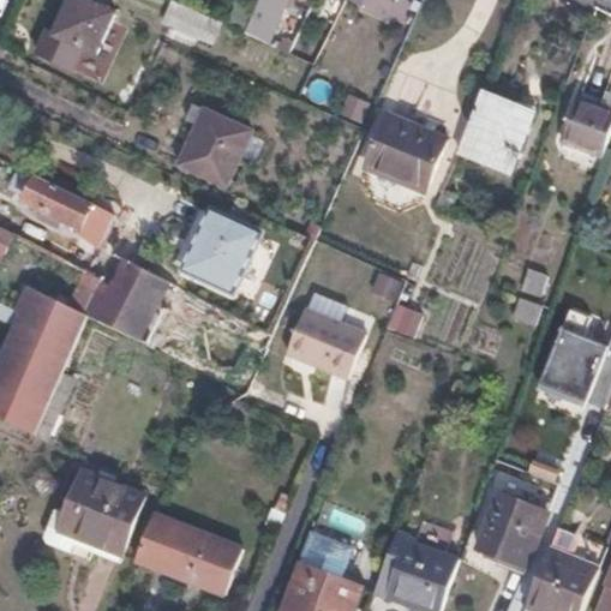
[(114,12),(88,0),(70,0),(55,33),(47,29),(37,49),(70,64),(81,43),(96,49),(114,12)]
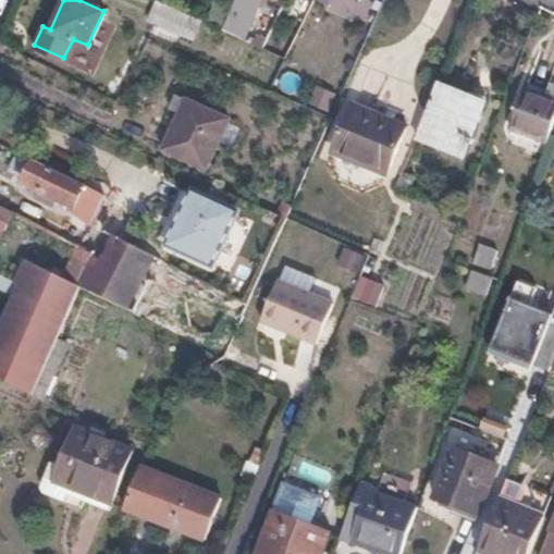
[(176,34),(186,13),(157,0),(147,19),(176,34)]
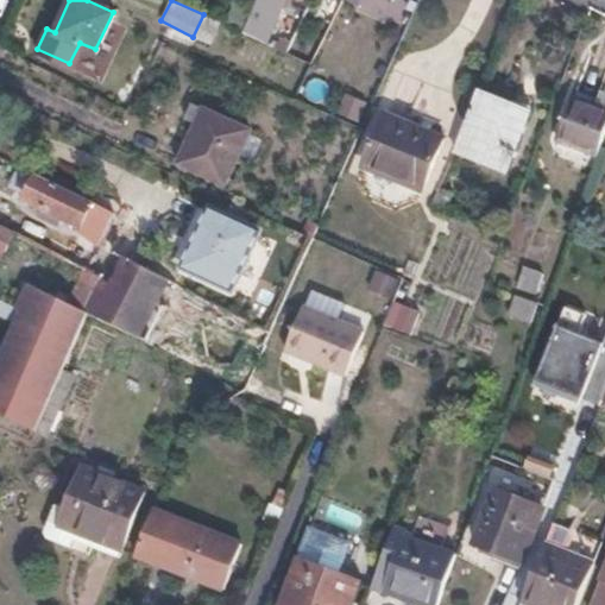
[(254,0),(240,31),(263,42),(283,0),(254,0)]
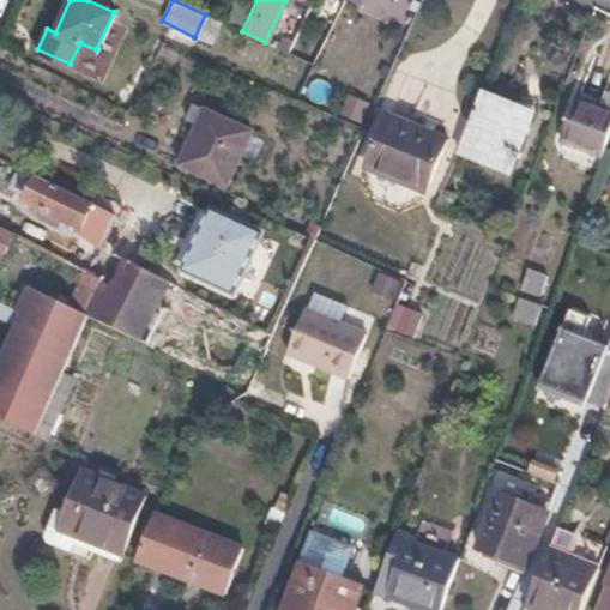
[(495,97),(479,90),(458,142),(454,149),(507,169),(527,115),(493,102),(495,97)]
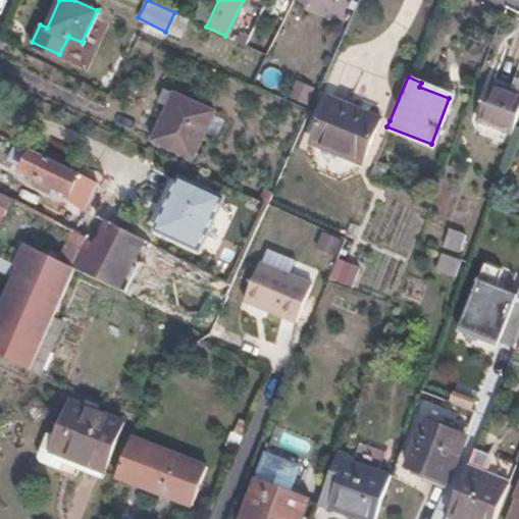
[(214,109),(172,90),(151,137),(193,155),(214,109)]
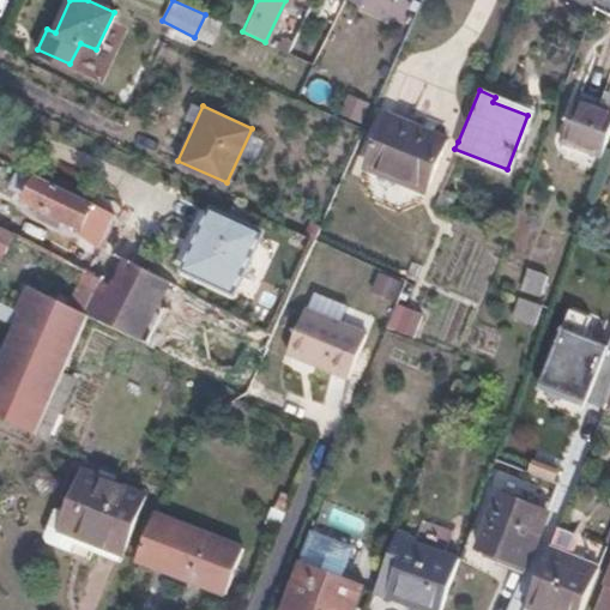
[(388,108),(368,157),(399,170),(397,175),(423,186),(445,134),(388,108)]
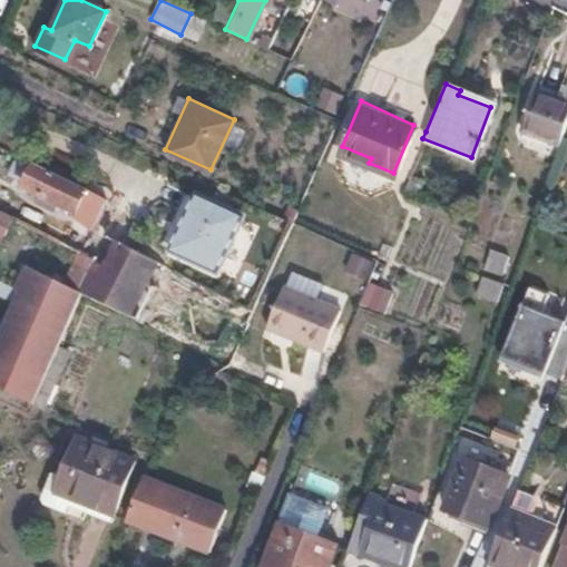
[(554,158),(537,152),(534,162),(550,168),(554,158)]
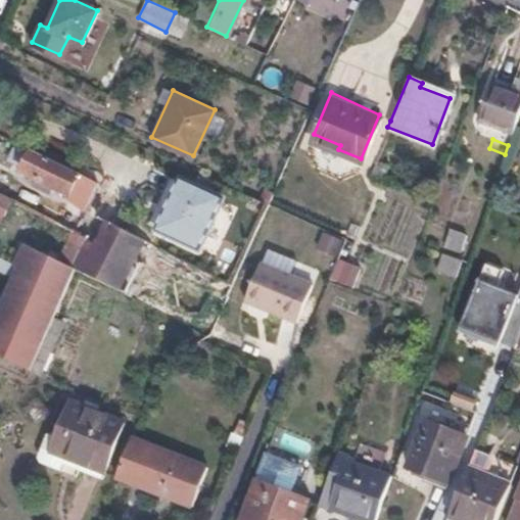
[(95,181),(29,148),(18,169),(66,192),(64,196),(84,206),(95,181)]
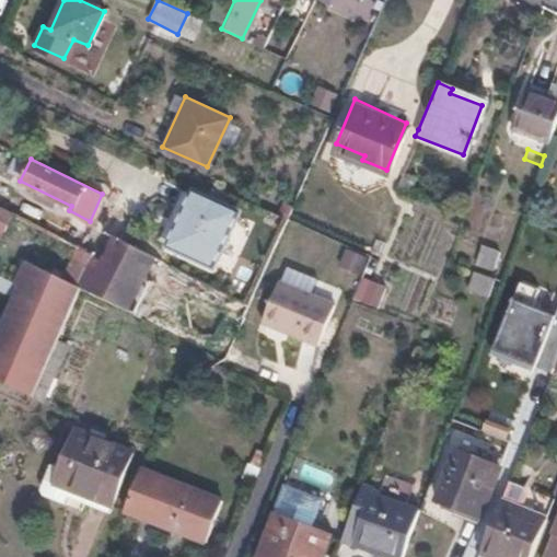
[(239,208),(196,188),(172,243),(213,263),(239,208)]
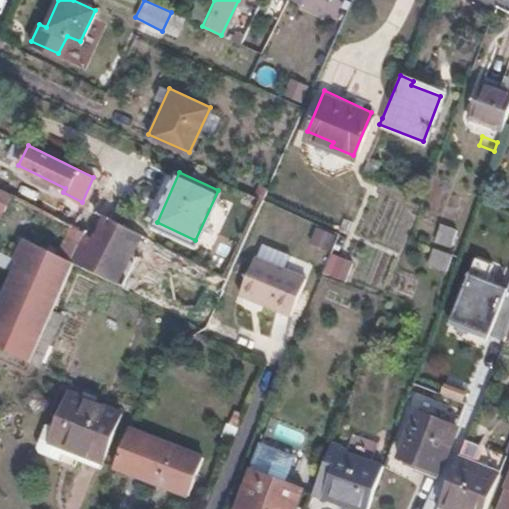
[(41,208),(0,187),(0,213),(31,229),(41,208)]
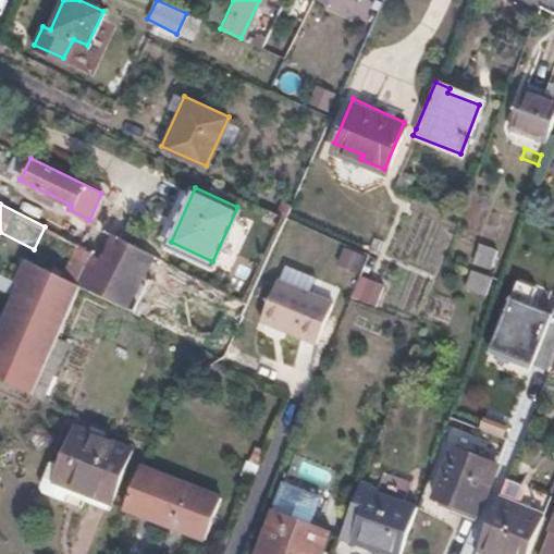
[(102,228),(91,250),(76,282),(78,283),(132,311),(160,258),(102,228)]
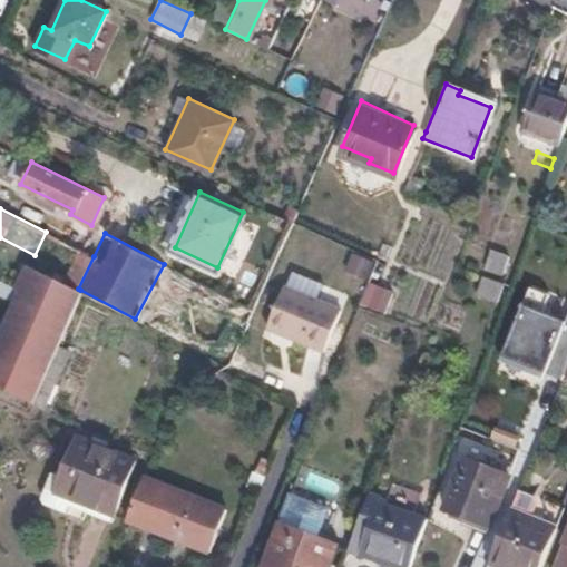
[(374,256),(350,245),(343,262),(368,273),(374,256)]
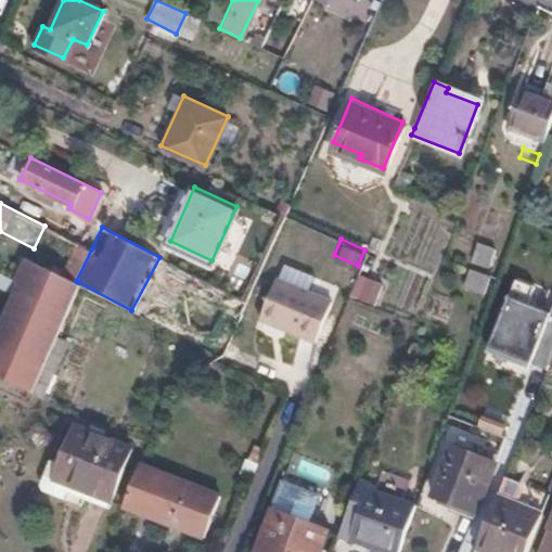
[(91,249),(84,246),(68,277),(76,281),(91,249)]
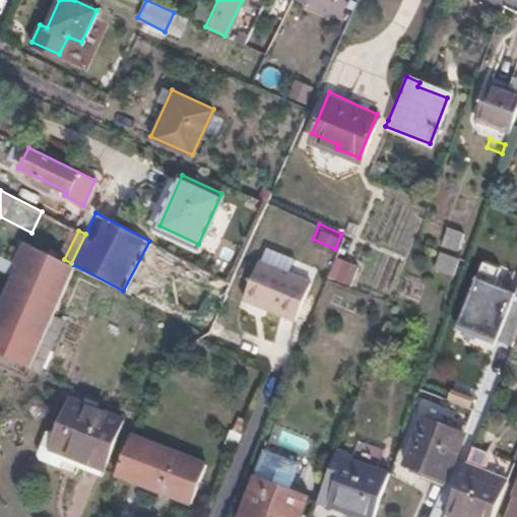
[(71,263),(64,259),(25,240),(15,260),(21,263),(0,306),(0,351),(24,364),(73,264),(71,263)]
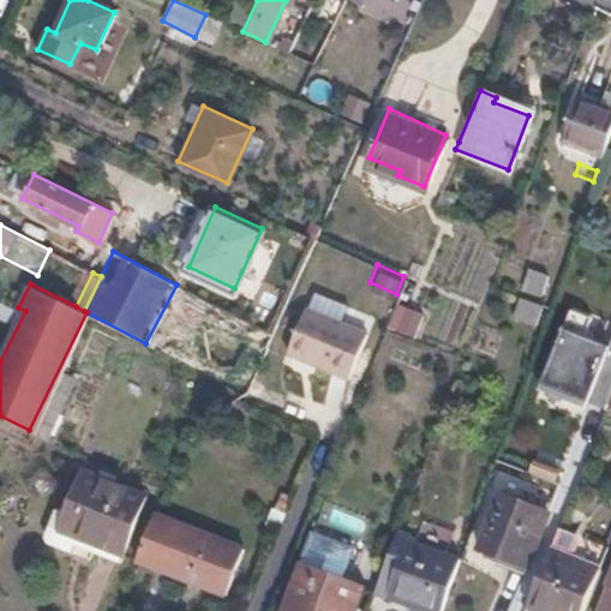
[(310,294),(304,311),(339,325),(345,309),(310,294)]
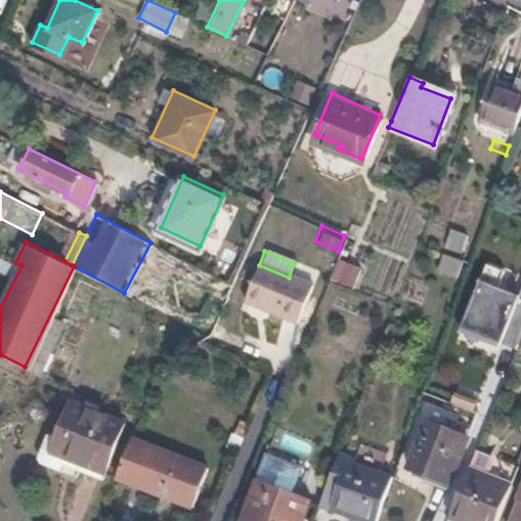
[(513,348),(520,327),(520,274),(502,266),(501,269),(483,263),(458,327),(513,348)]
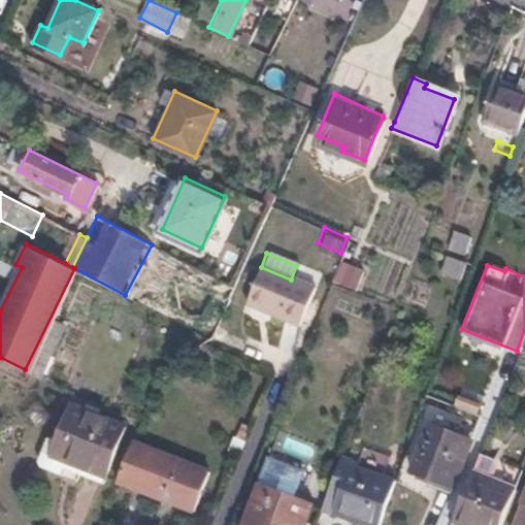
[(291,280),(261,267),(244,306),(297,328),(314,289),(291,280)]
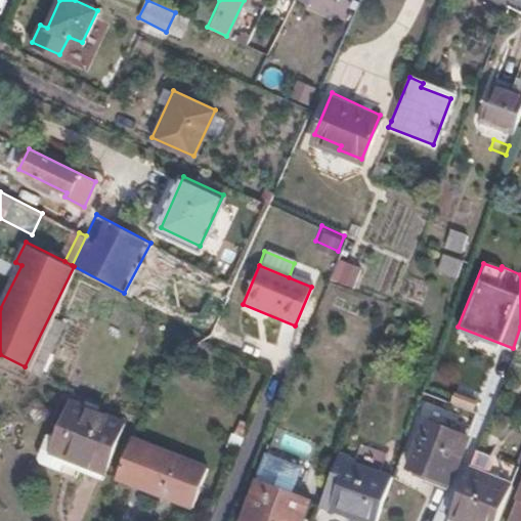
[(226,295),(230,284),(213,274),(207,286),(226,295)]
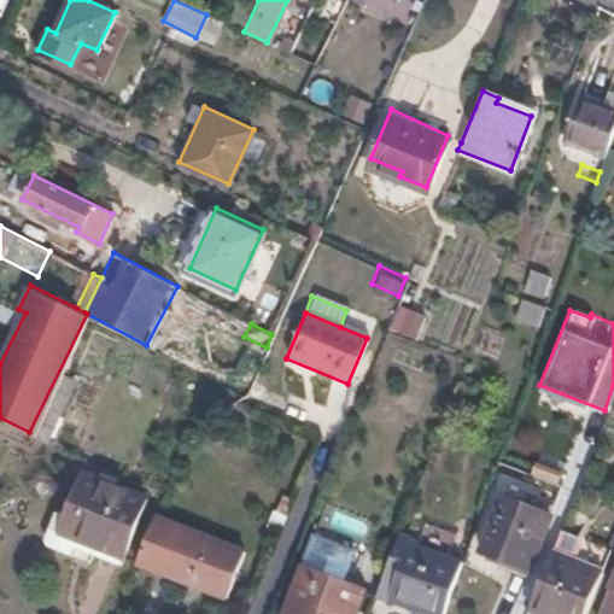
[(144,498),(82,475),(65,518),(52,513),(40,547),(68,556),(71,547),(117,565),(123,547),(124,548),(144,498)]
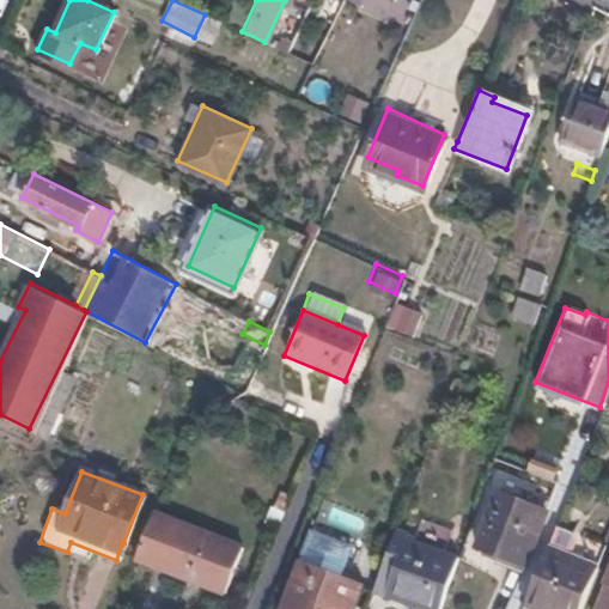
[(525,561),(546,509),(499,491),(479,543),(525,561)]
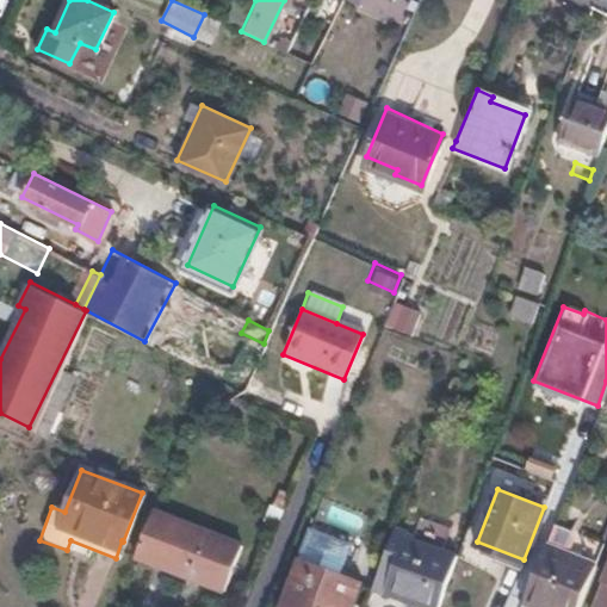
[(153,508),(135,555),(221,587),(237,542),(153,508)]
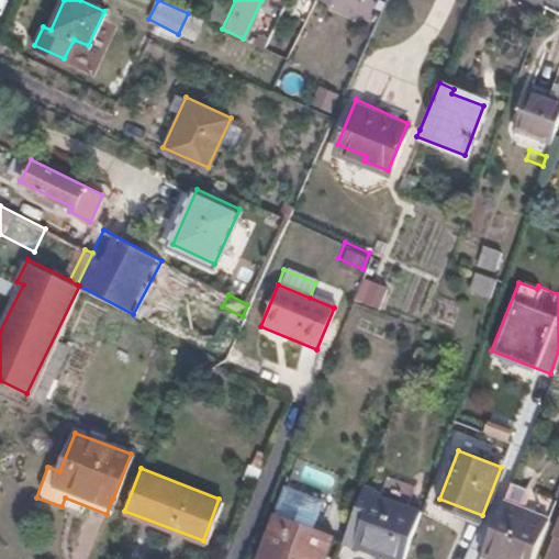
[(341,539),(395,558),(402,558),(411,537),(422,505),(372,487),(375,482),(364,478),(341,539)]
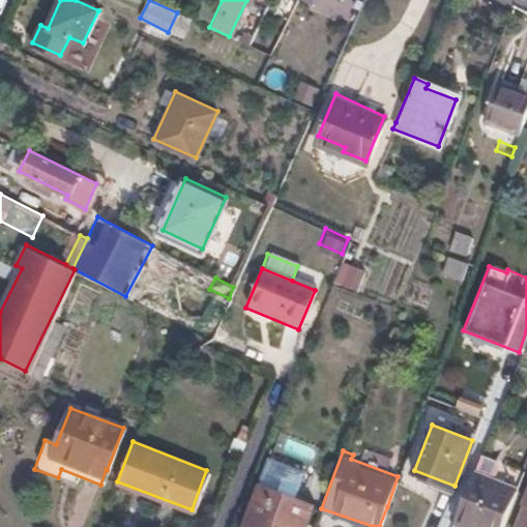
[(303,471),(270,458),(243,526),(300,526),(311,504),(293,498),(303,471)]
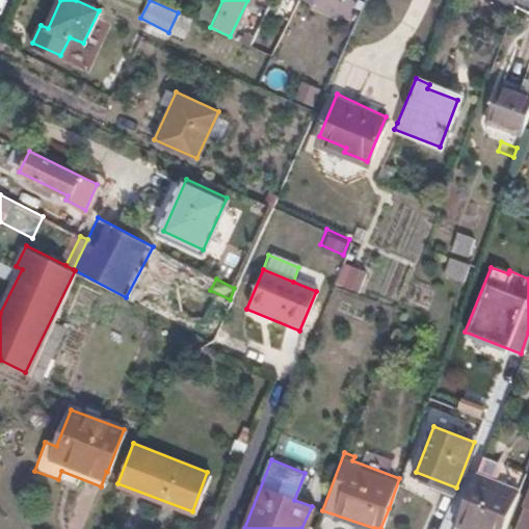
[(502,528),(516,497),(470,480),(450,528),(502,528)]
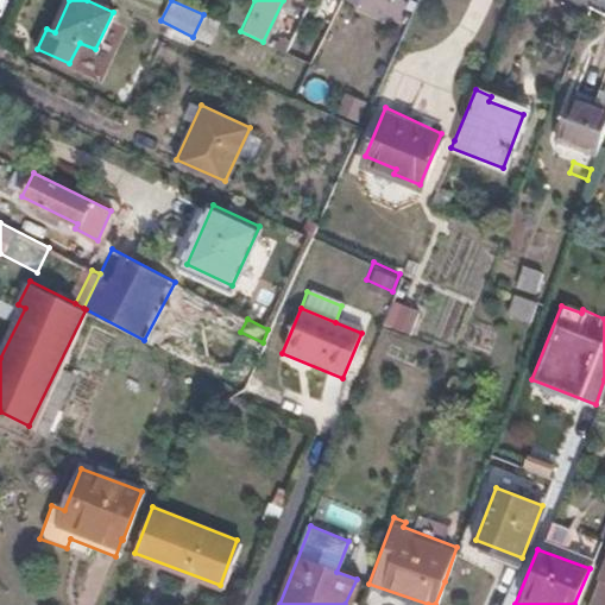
[(604,604),(604,568),(590,604),(604,604)]
